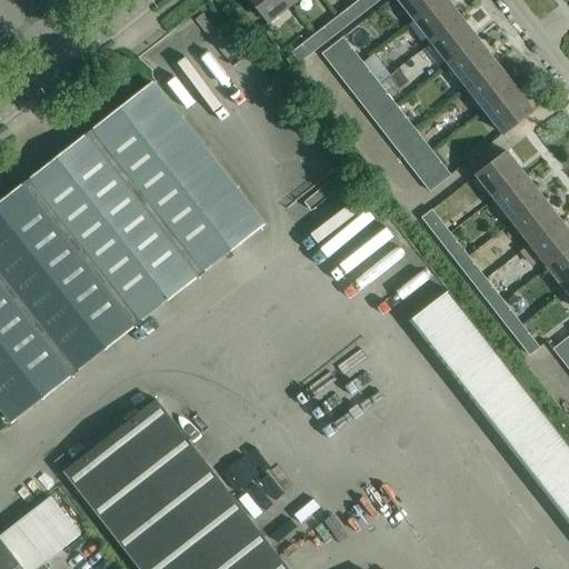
[(269,22),(291,5),(288,0),(251,0),(258,9),(269,22)]
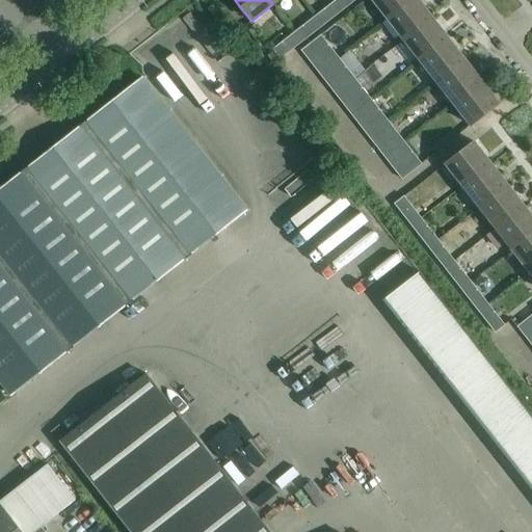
[(323,24),(345,7),(338,0),(334,0),(316,15),(323,24)]
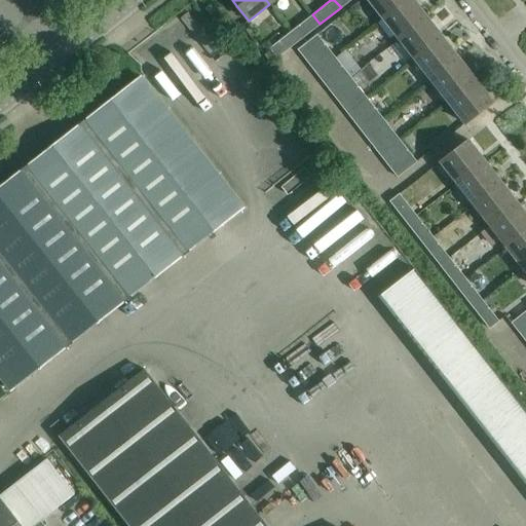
[(404,0),(369,0),(382,17),(404,0)]
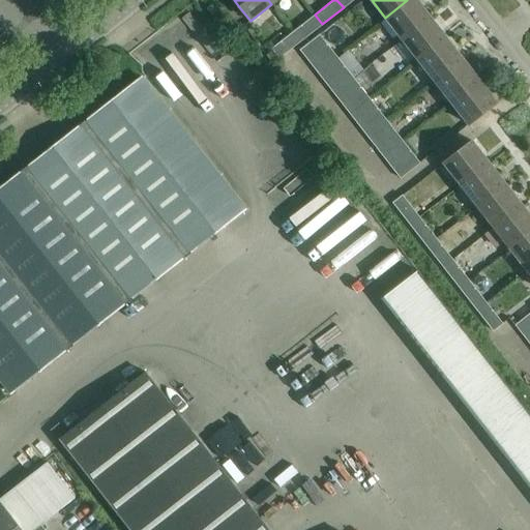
[(431,17),(417,0),(407,0),(385,18),(402,38),(431,17)]
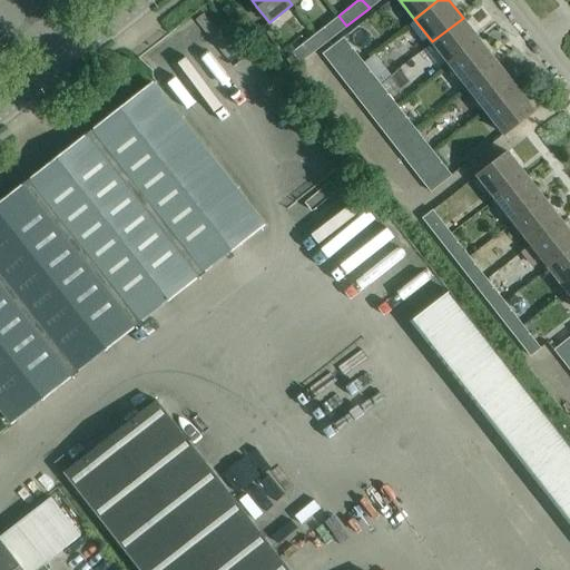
[(323,45),(346,26),(338,16),(315,33),(323,45)]
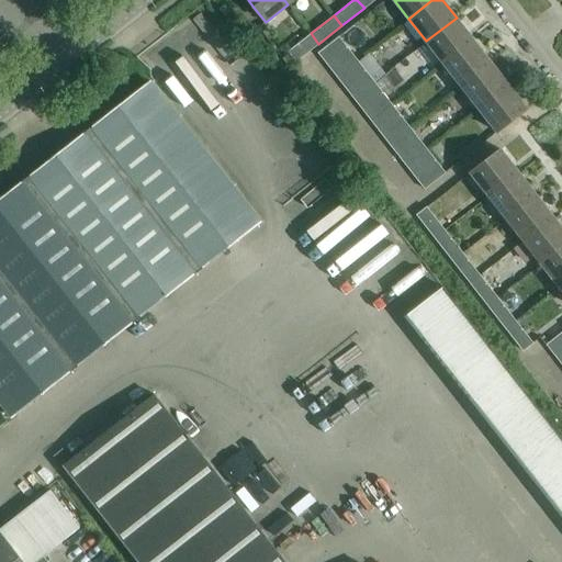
[(474,41),(457,18),(426,41),(444,64),(474,41)]
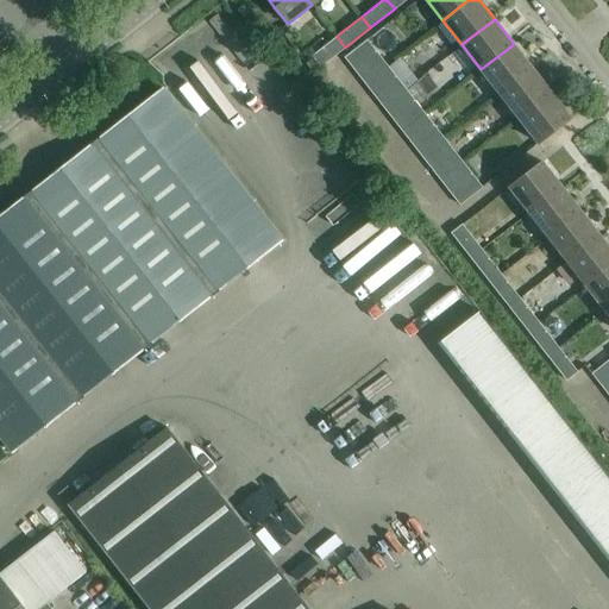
[(321,66),(339,52),(345,48),(337,36),(313,55),(321,66)]
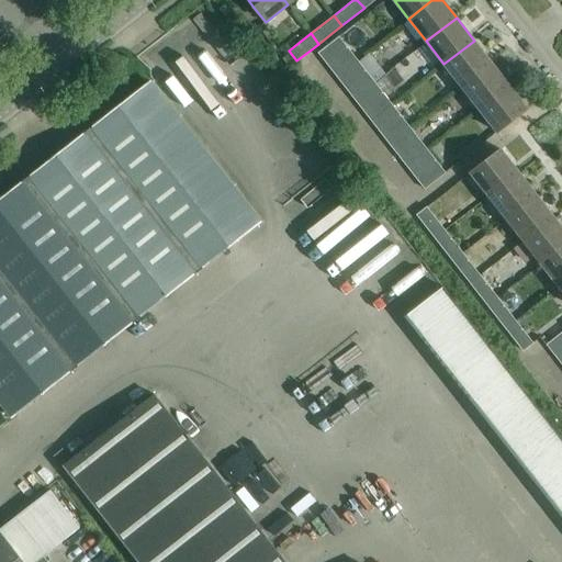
[(326,65),(347,48),(338,37),(317,53),(326,65)]
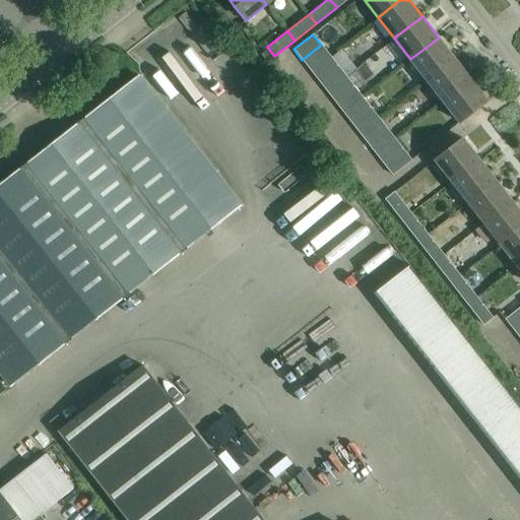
[(410,59),(427,80),(455,58),(439,38),(410,59)]
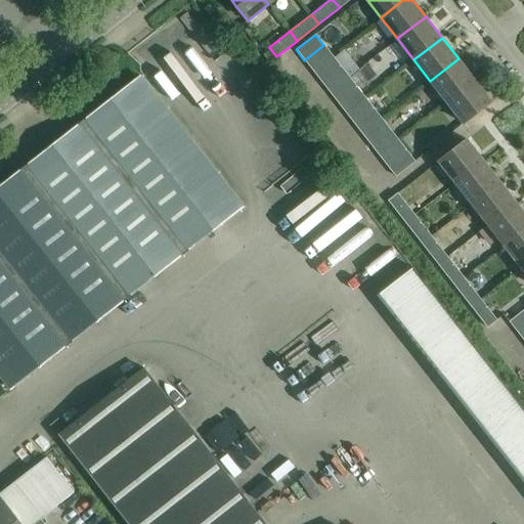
[(332,55),(323,45),(304,60),(312,71),(332,55)]
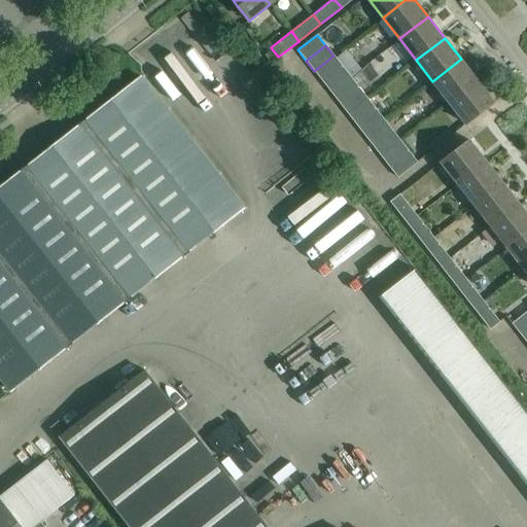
[(342,67),(334,56),(314,71),(323,82),(342,67)]
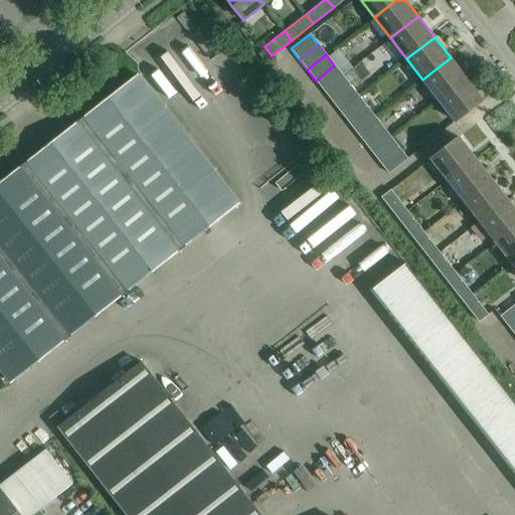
[(467,78),(451,57),(422,79),(439,101),(467,78)]
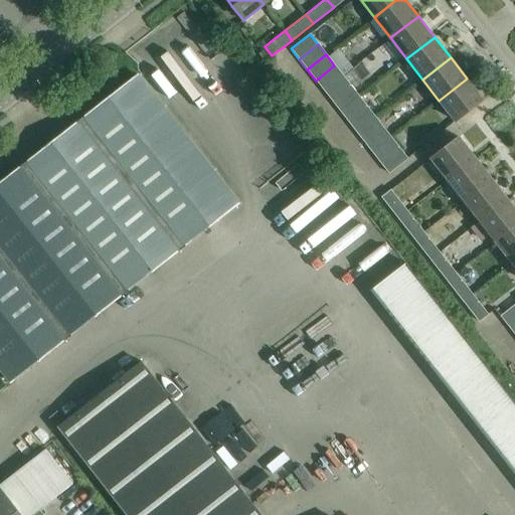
[(316,80),(324,91),(343,75),(334,65),(316,80)]
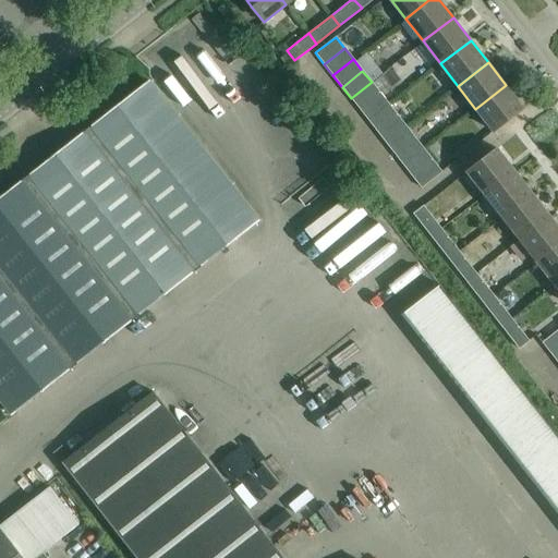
[(133,317),(258,219),(150,82),(26,180),(133,317)]
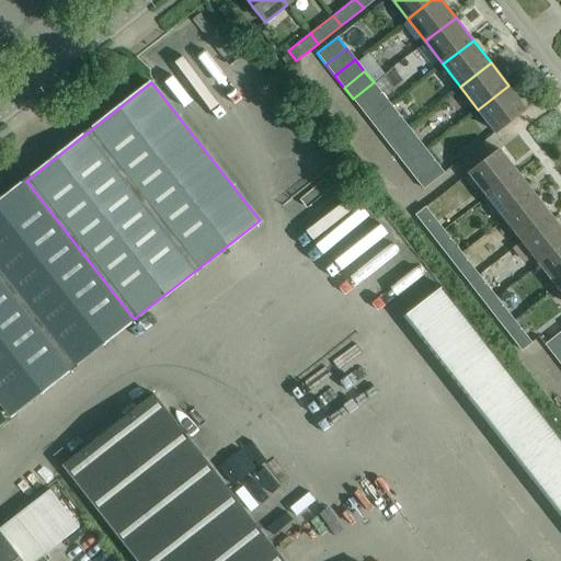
[(382,93),(374,82),(353,99),(362,110),(382,93)]
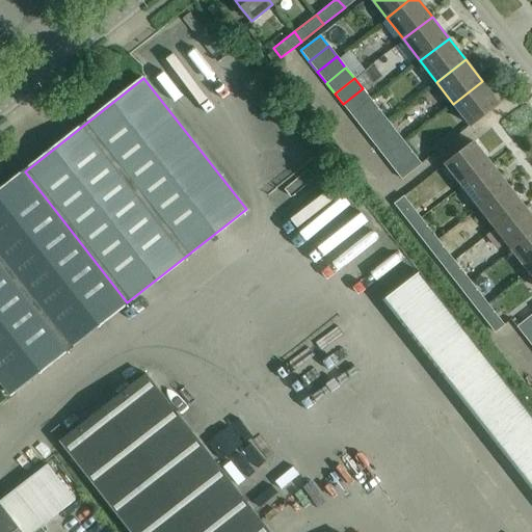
[(482,81),(453,104),(470,125),(499,103),(482,81)]
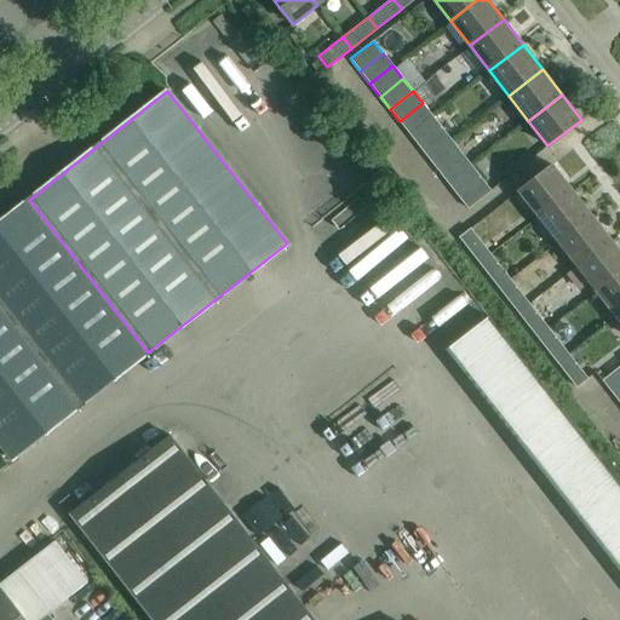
[(400,121),(409,135),(432,116),(423,103),(400,121)]
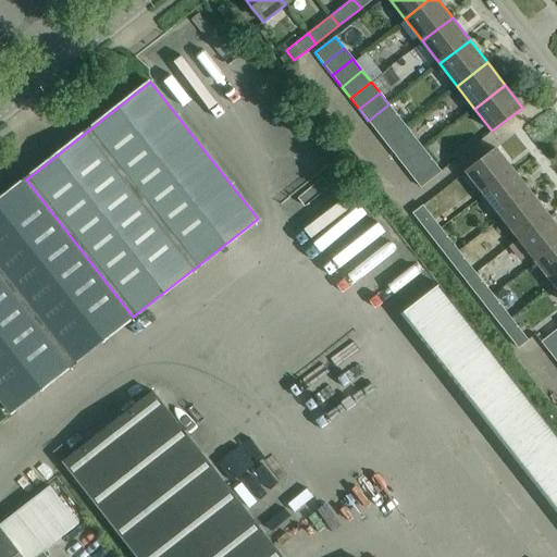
[(397,115),(388,104),(368,121),(376,132),(397,115)]
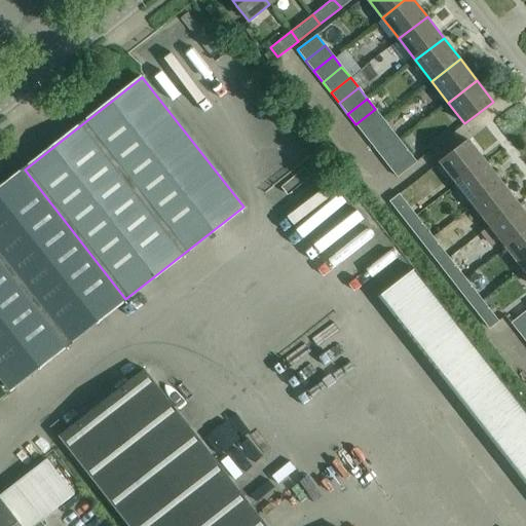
[(355,124),(364,135),(383,119),(375,109),(355,124)]
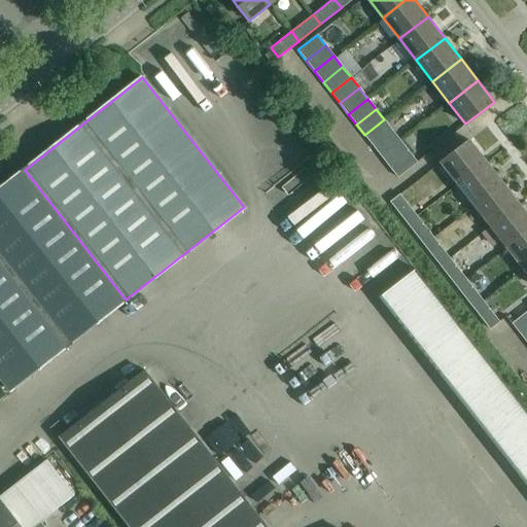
[(392,130),(384,119),(364,135),(373,145),(392,130)]
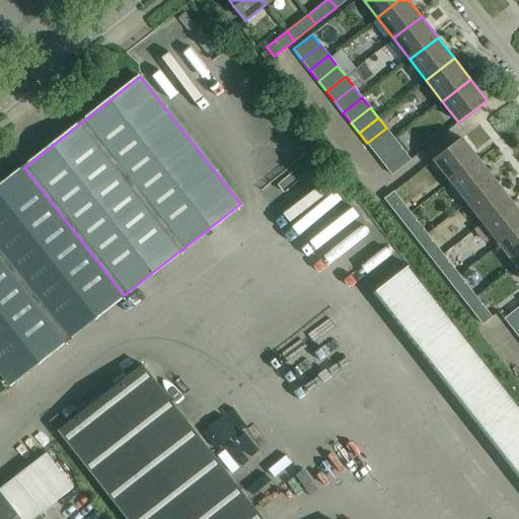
[(367,143),(376,154),(394,139),(386,128),(367,143)]
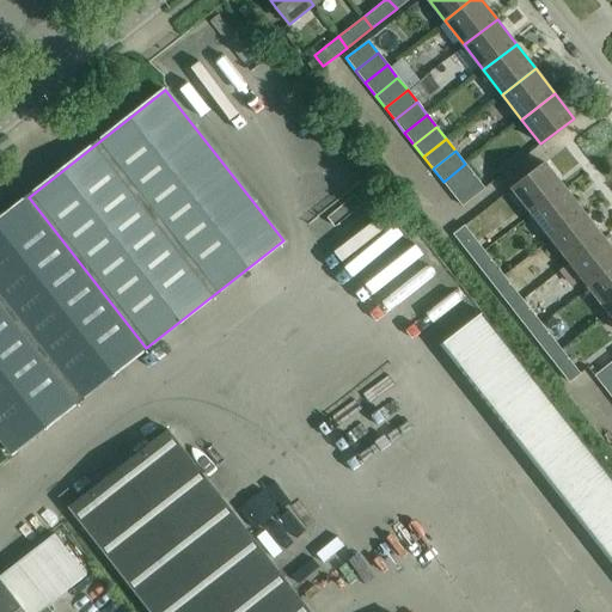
[(545,163),(513,188),(532,213),(564,188),(558,179),(545,163)]
